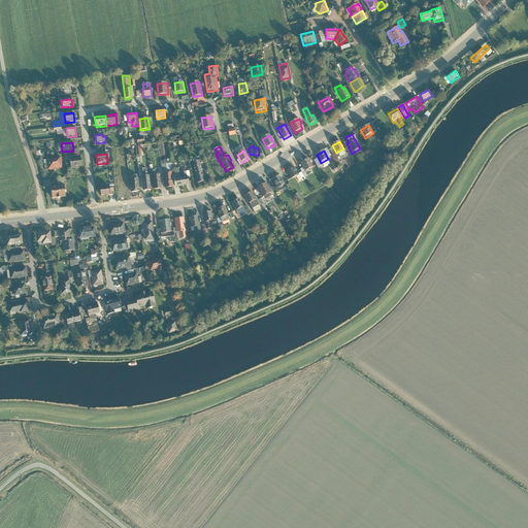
[(61,158),(46,159),(47,170),(62,169),(61,158)]
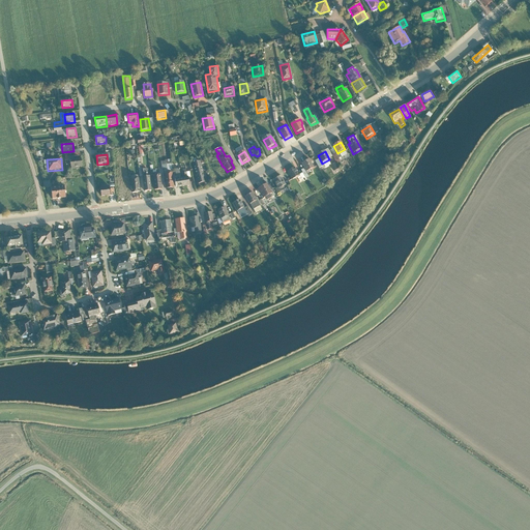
[(81,158),(70,160),(71,169),(82,168),(81,158)]
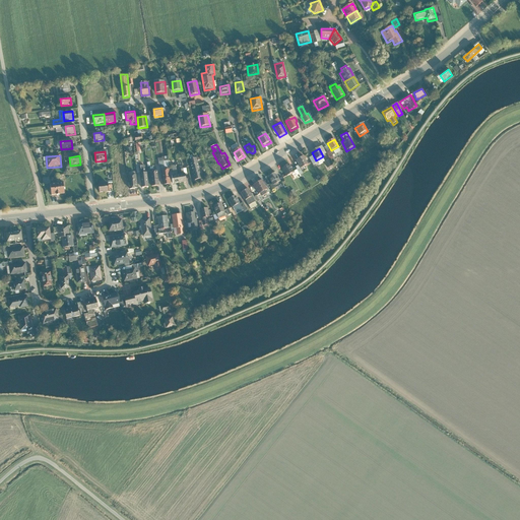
[(168,156),(158,157),(160,168),(169,167),(168,156)]
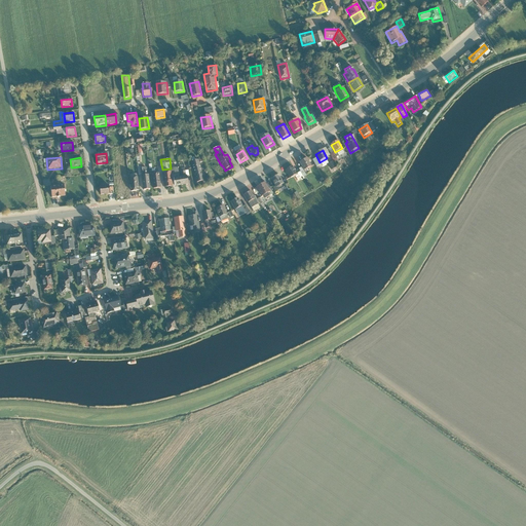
[(306,159),(300,162),(304,172),(311,167),(306,159)]
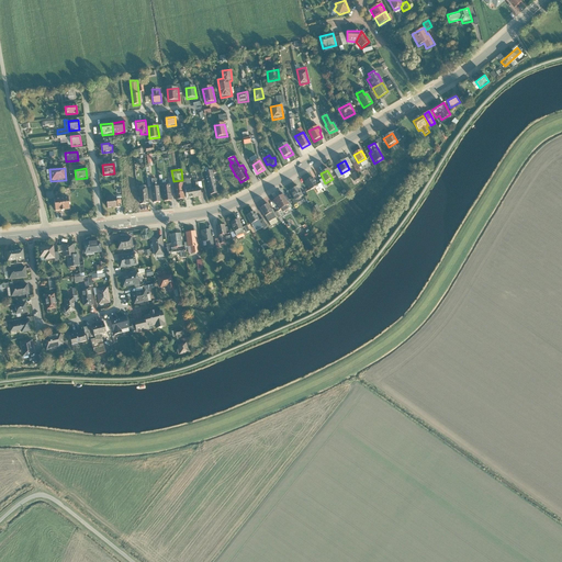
[(218,194),(212,171),(204,173),(210,197),(218,194)]
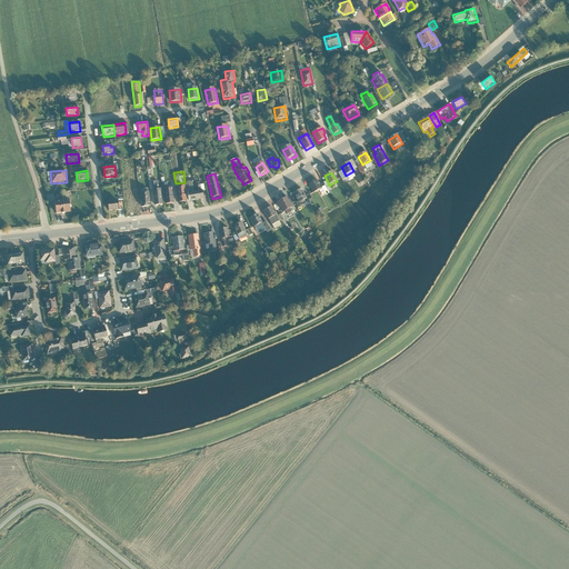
[(317,181),(309,185),(313,193),(321,189),(317,181)]
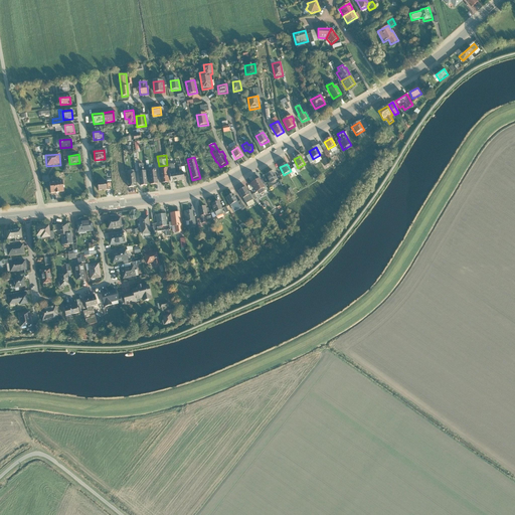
[(147,186),(146,171),(145,172),(144,165),(138,165),(140,186),(147,186)]
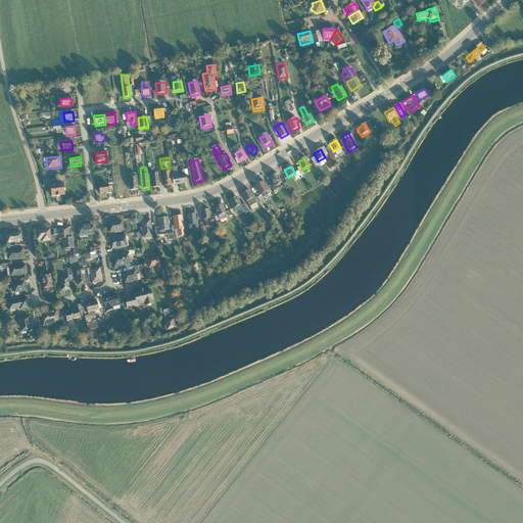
[(180,177),(181,185),(187,184),(186,176),(185,176),(184,168),(179,168),(181,177),(180,177)]
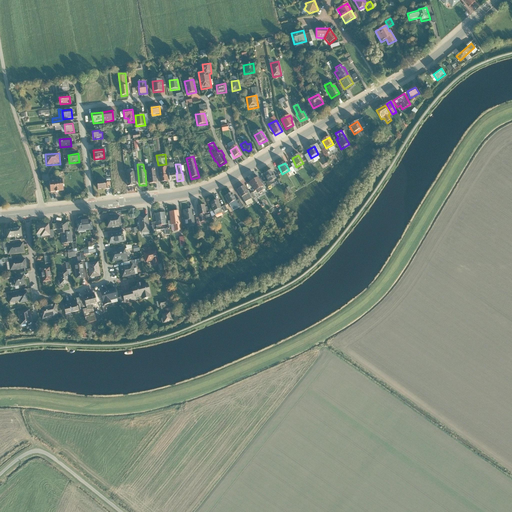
[(168,182),(166,167),(159,168),(161,183),(168,182)]
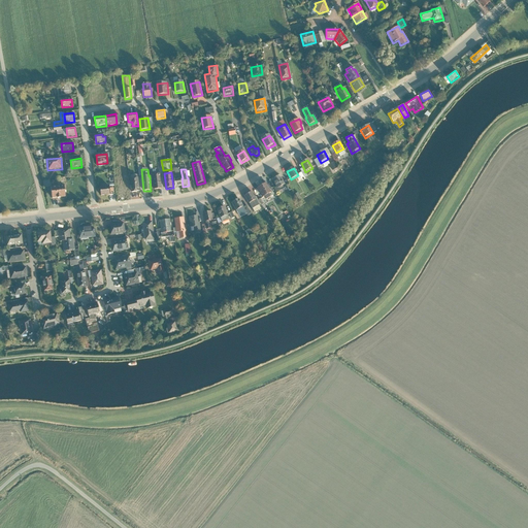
[(161,190),(160,173),(153,174),(154,191),(161,190)]
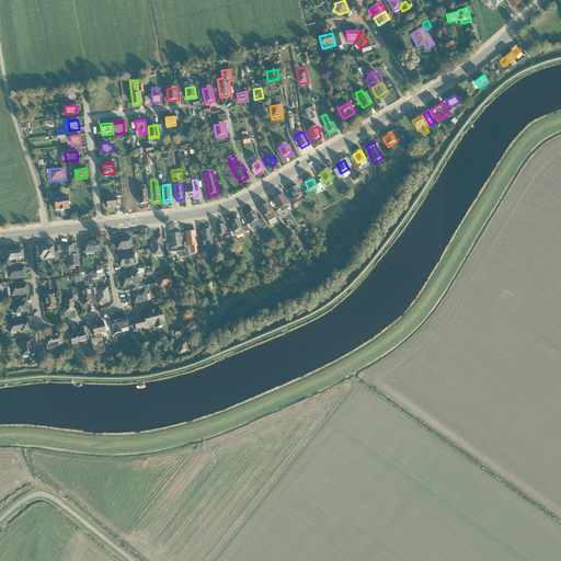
[(296,187),(289,191),(295,202),(302,197),(296,187)]
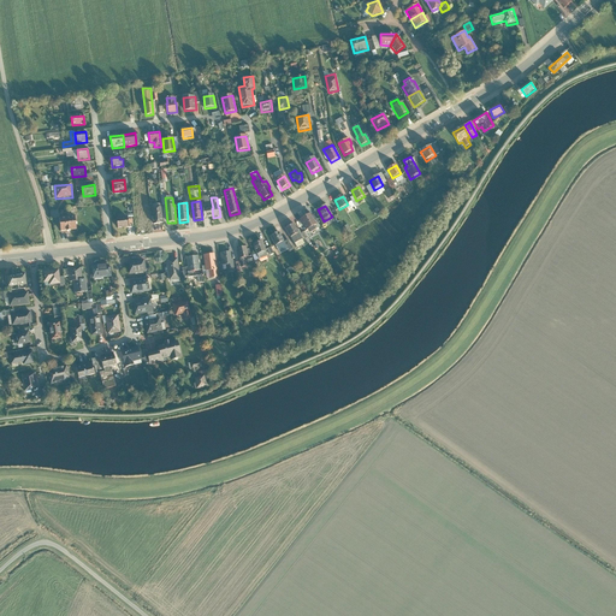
[(163,225),(161,208),(152,209),(153,225),(163,225)]
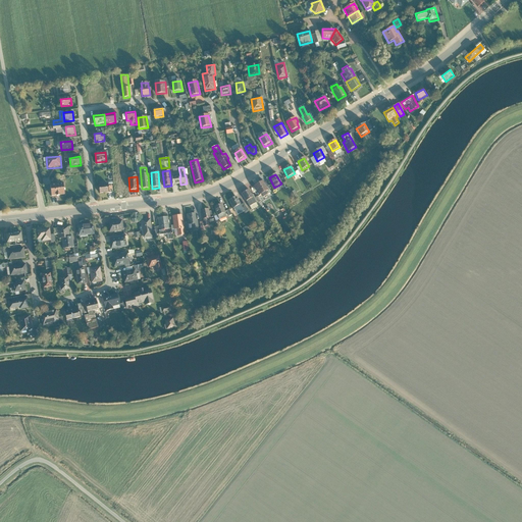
[(126,192),(124,177),(116,178),(117,193),(126,192)]
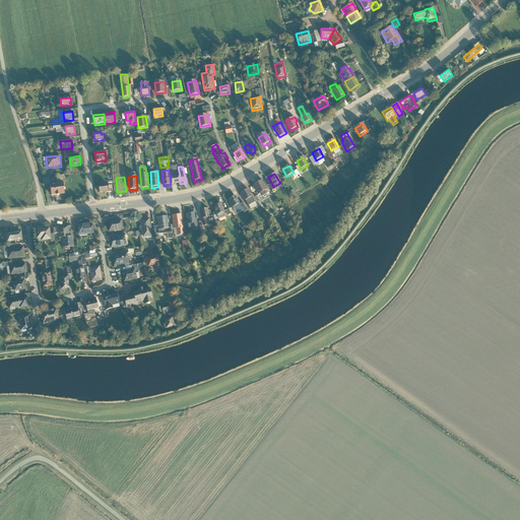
[(261,179),(253,184),(259,193),(265,190),(267,189),(261,179)]
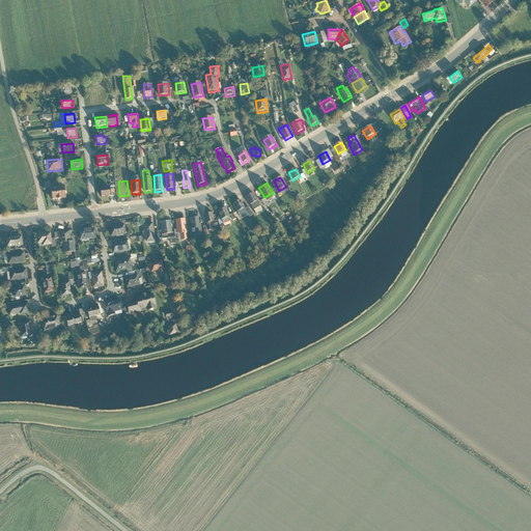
[(64,187),(51,188),(53,200),(65,199),(64,187)]
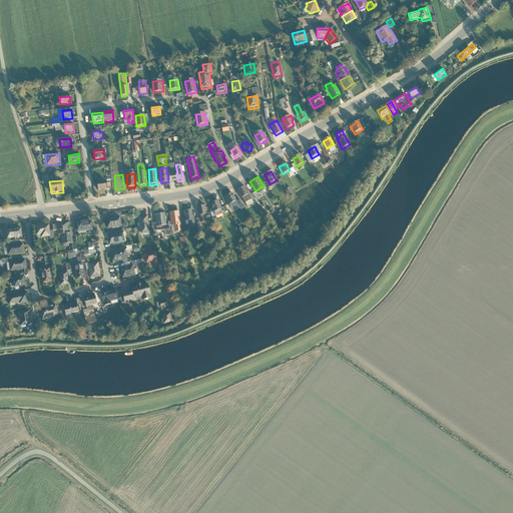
[(105,181),(97,182),(98,191),(106,190),(105,181)]
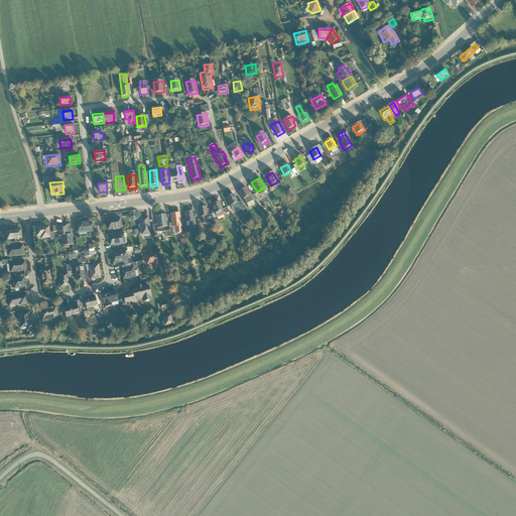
[(246,186),(239,189),(247,204),(253,200),(246,186)]
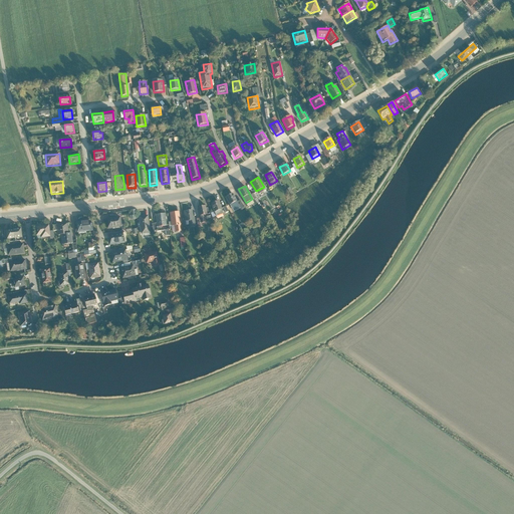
[(256,191),(254,193),(257,198),(258,199),(262,197),(260,194),(264,192),(262,188),(256,191)]
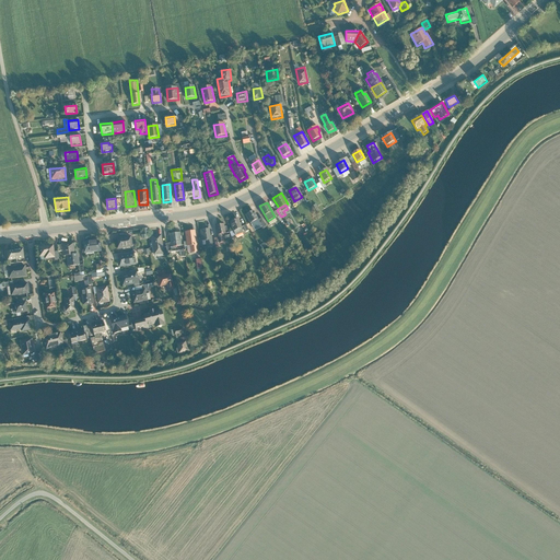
[(253,210),(246,214),(251,222),(258,218),(253,210)]
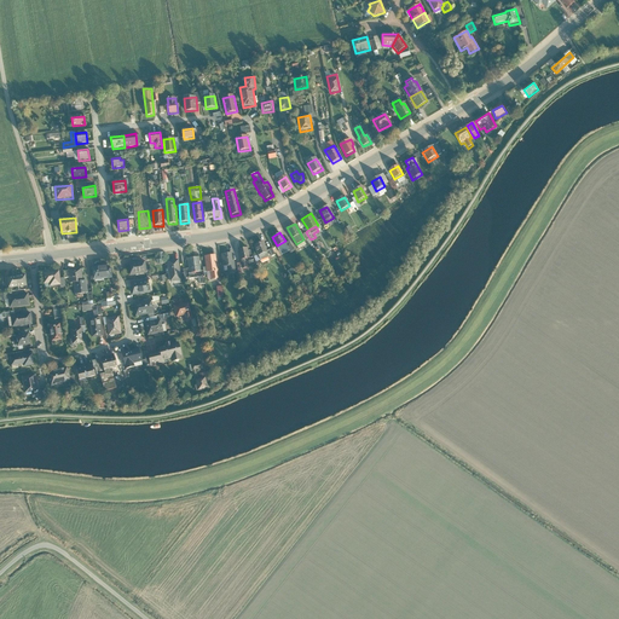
[(264,241),(254,244),(260,260),(270,256),(264,241)]
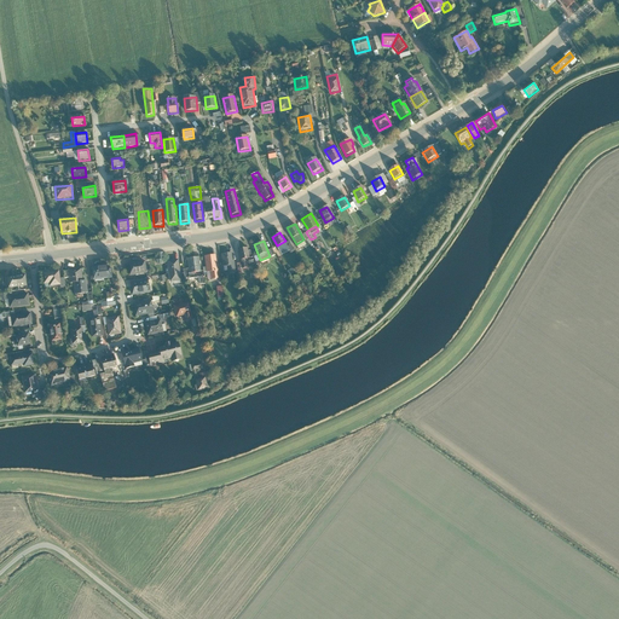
[(249,258),(247,247),(239,249),(242,259),(249,258)]
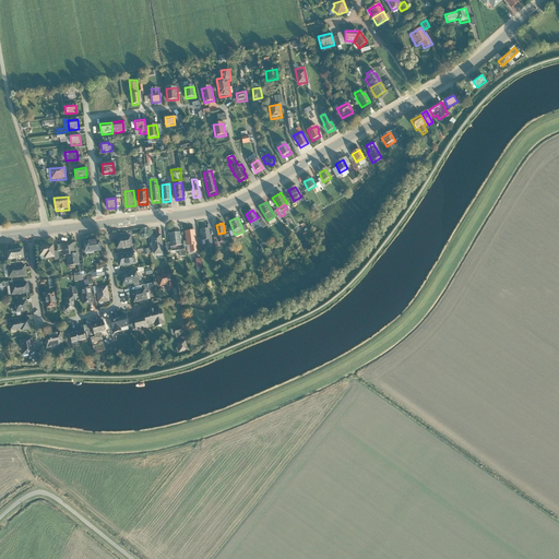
[(209,228),(200,229),(201,239),(205,239),(206,247),(213,247),(211,235),(210,235),(209,228)]
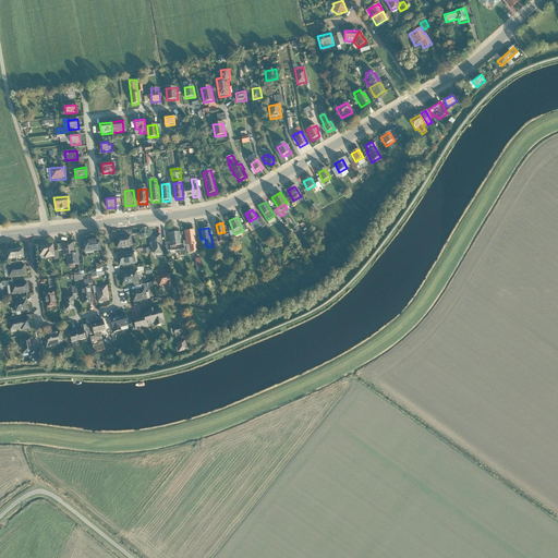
[(196,251),(194,229),(185,230),(186,244),(190,244),(191,252),(196,251)]
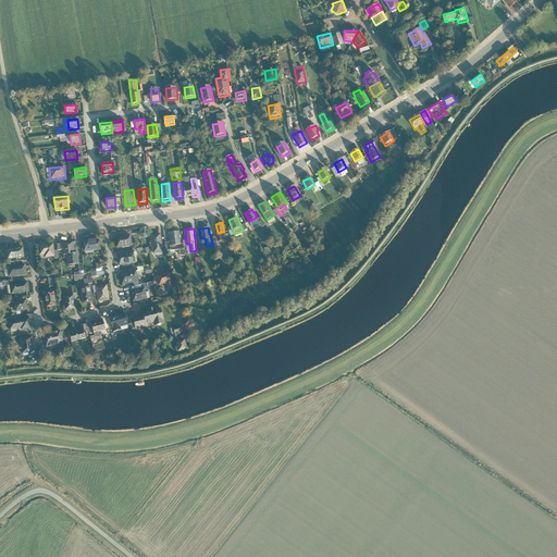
[(181,244),(178,231),(169,232),(170,242),(171,248),(171,250),(178,249),(180,256),(184,255),(183,244),(181,244)]
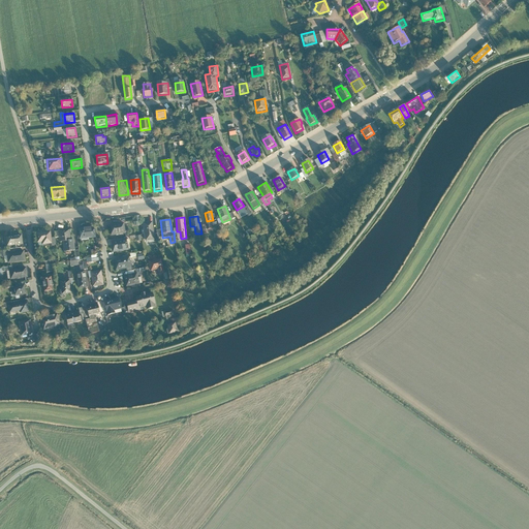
[(154,234),(152,221),(143,222),(146,241),(154,239),(154,234)]
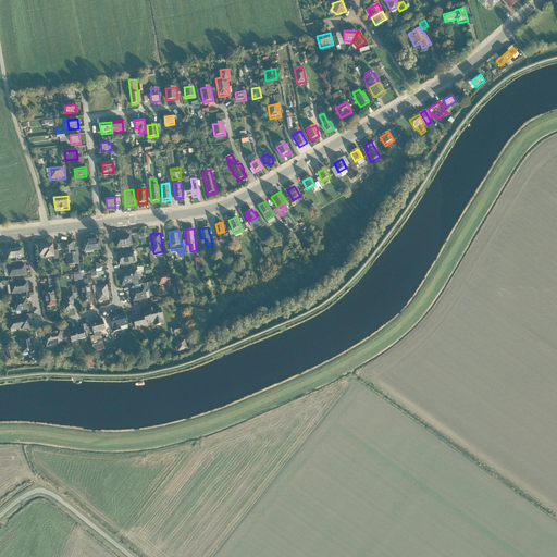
[(131,234),(114,236),(115,247),(132,245),(131,234)]
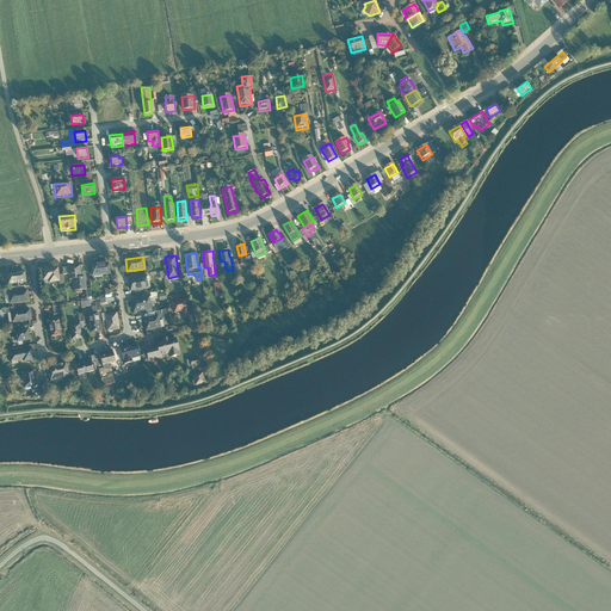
[(110,260),(90,263),(92,276),(111,273),(110,260)]
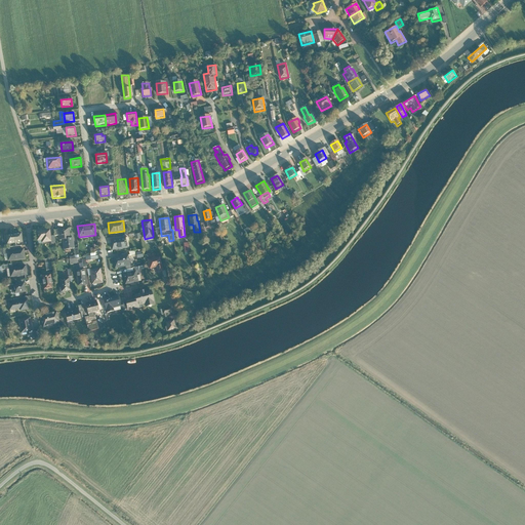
[(69,227),(57,228),(57,229),(58,235),(58,240),(62,239),(64,249),(74,248),(73,238),(70,239),(69,227)]
